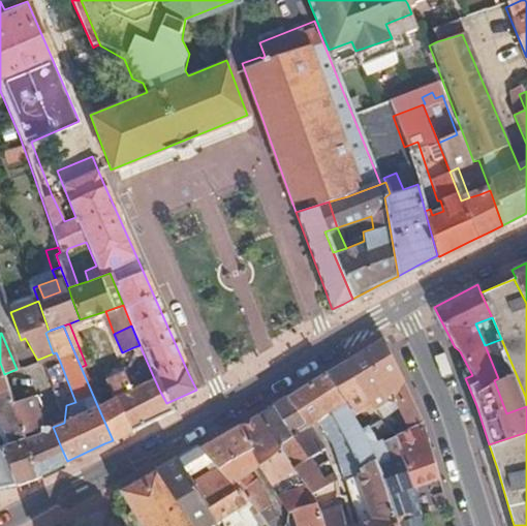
[(406,397),(391,371),(398,366),(384,337),(345,361),(371,403),(372,405),(383,400),(383,396),(391,394),(395,401),(401,399),(406,397)]
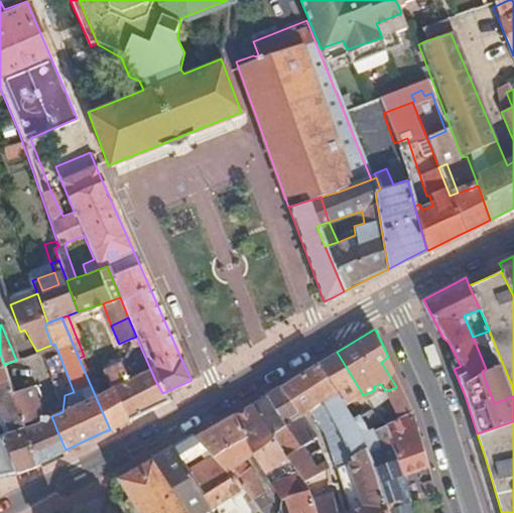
[(54,354),(51,345),(36,351),(40,360),(54,354)]
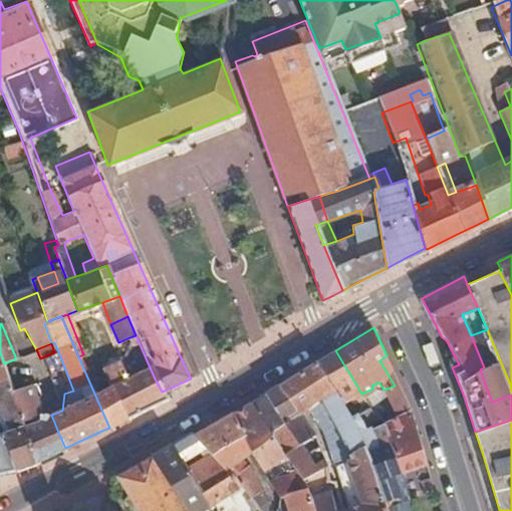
[(360,392),(335,350),(315,362),(323,374),(340,403),(360,392)]
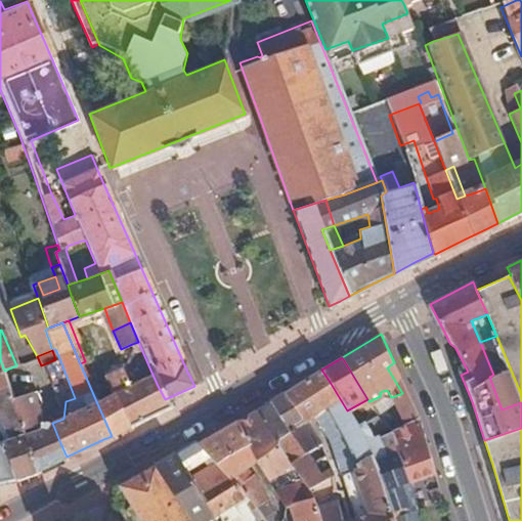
[(4,371),(0,359),(0,387),(10,385),(4,371)]
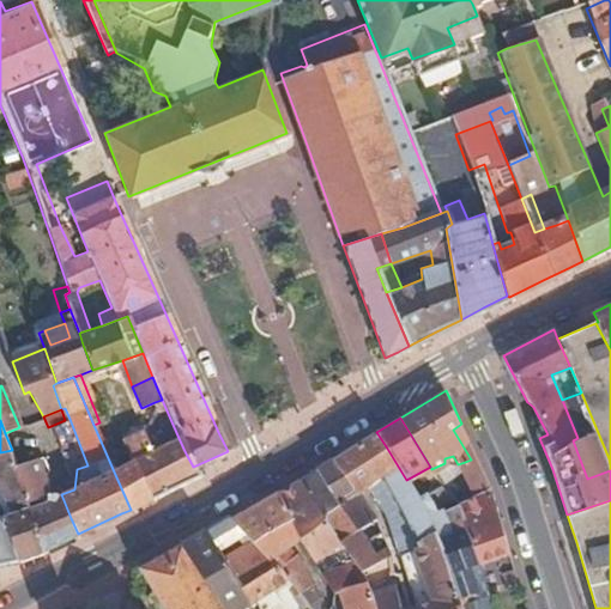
[(460,608),(459,603),(457,596),(453,594),(435,540),(433,533),(425,517),(417,498),(406,480),(386,446),(376,432),(340,454),(333,457),(357,494),(363,489),(368,487),(385,511),(398,552),(415,604),(416,608),(460,608)]
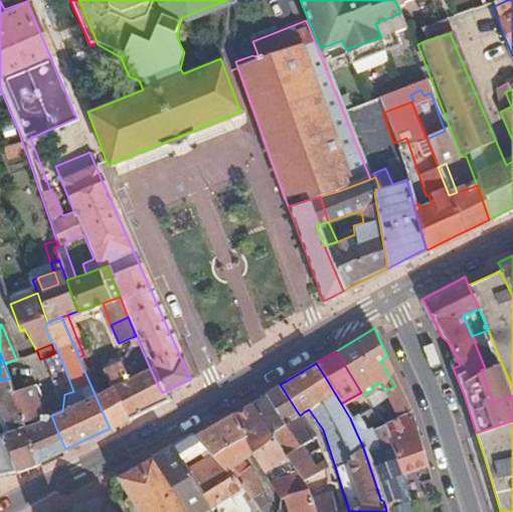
[(106,371),(113,387),(128,380),(122,365),(106,371)]
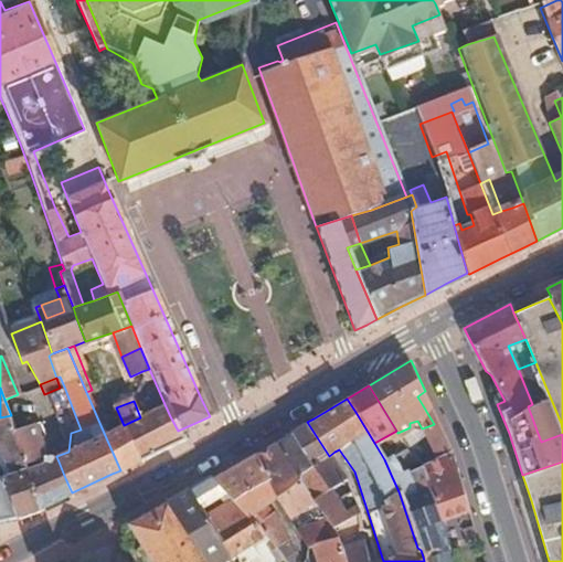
[(138,462),(183,438),(178,431),(170,416),(165,404),(141,415),(140,417),(124,425),(138,462)]
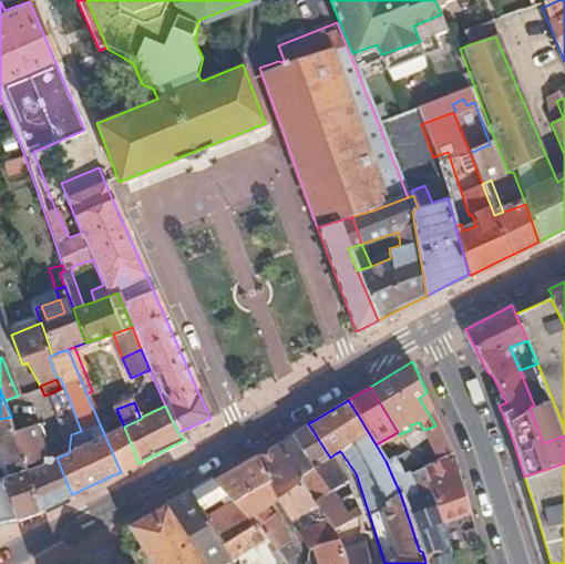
[(16,432),(11,417),(0,419),(0,472),(2,477),(14,518),(32,512),(40,508),(31,477),(16,432)]
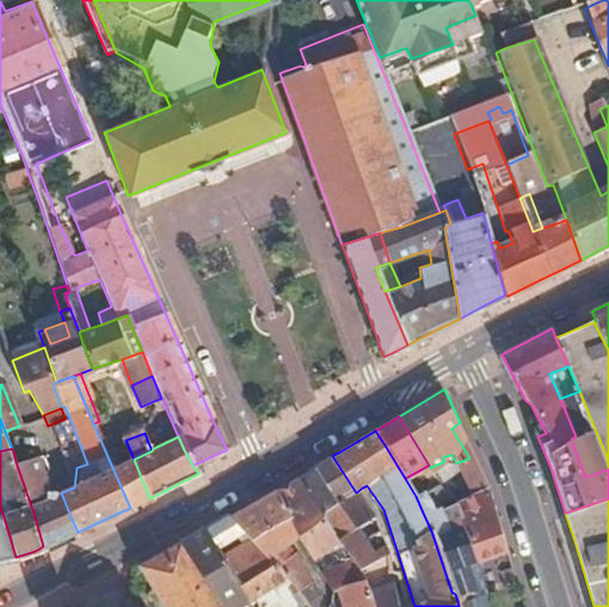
[(78,532),(71,516),(61,493),(60,488),(50,491),(43,471),(48,469),(42,456),(17,465),(34,513),(43,546),(78,532)]
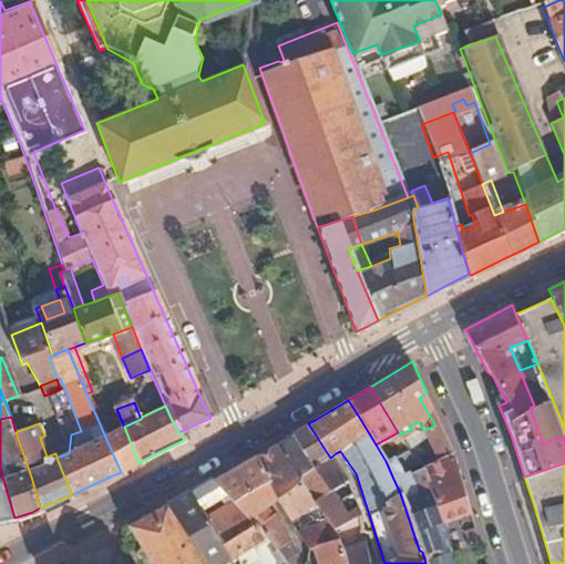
[(329,491),(345,481),(330,458),(308,423),(291,433),(271,447),(280,463),(286,460),(297,481),(275,496),(288,519),(311,503),(329,491)]
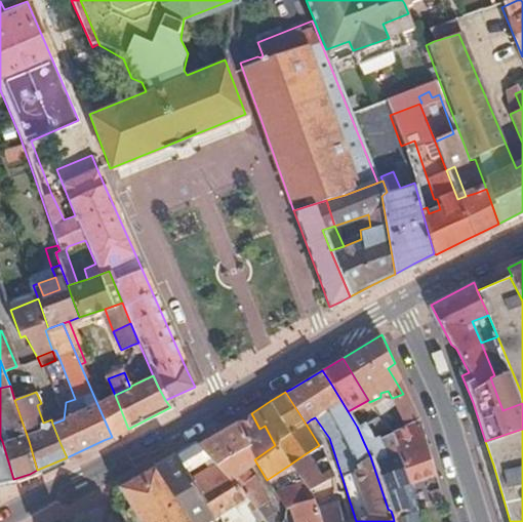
[(419,414),(409,393),(403,394),(398,396),(408,423),(420,417),(419,414)]
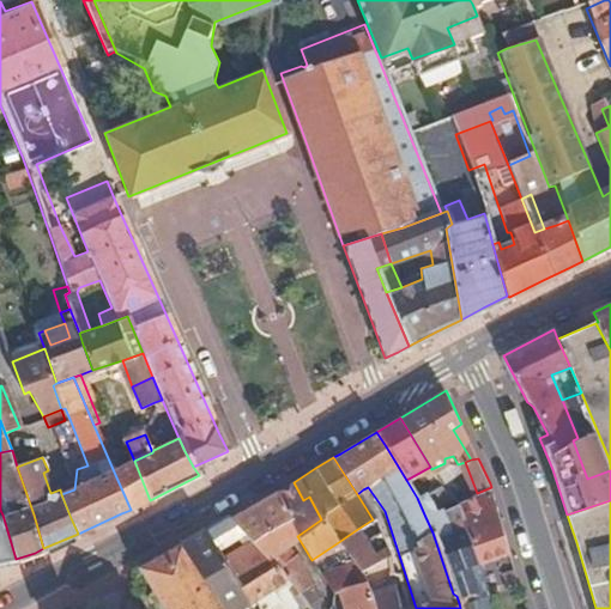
[(150,500),(134,461),(113,469),(131,510),(150,500)]
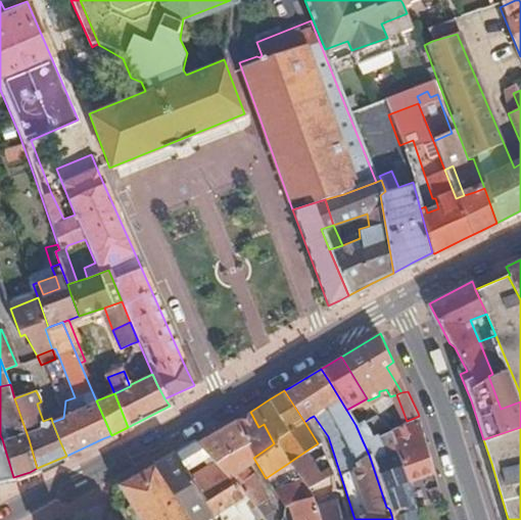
[(375,412),(370,403),(363,407),(368,416),(375,412)]
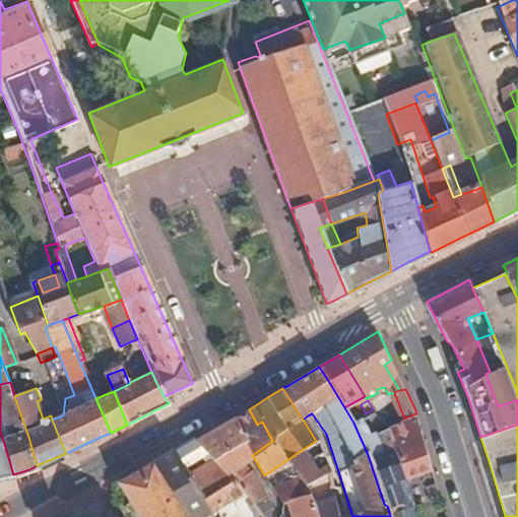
[(257,425),(249,409),(234,417),(252,455),(272,441),(262,422),(257,425)]
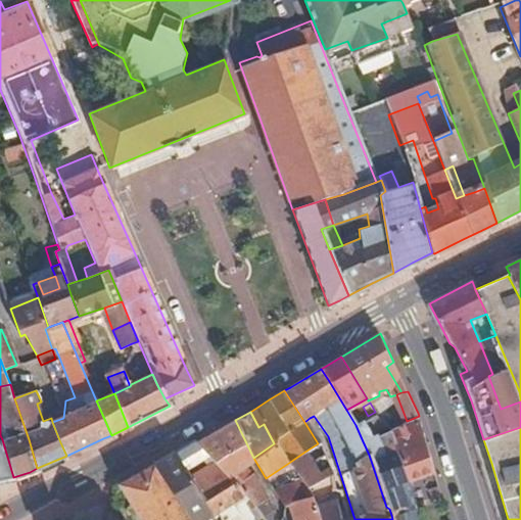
[(380,420),(375,412),(368,416),(372,423),(380,420)]
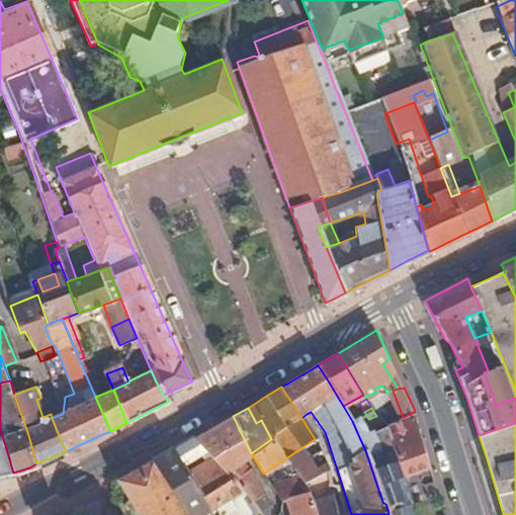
[(431,466),(416,417),(415,412),(403,417),(381,426),(402,476),(431,466)]
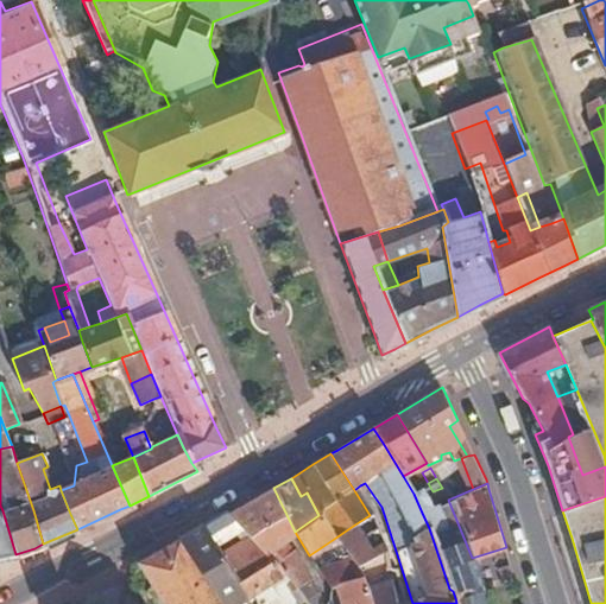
[(295,532),(273,488),(270,491),(248,503),(231,514),(258,547),(289,574),(309,602),(317,590),(294,550),(289,550),(285,539),(290,535),(295,532)]
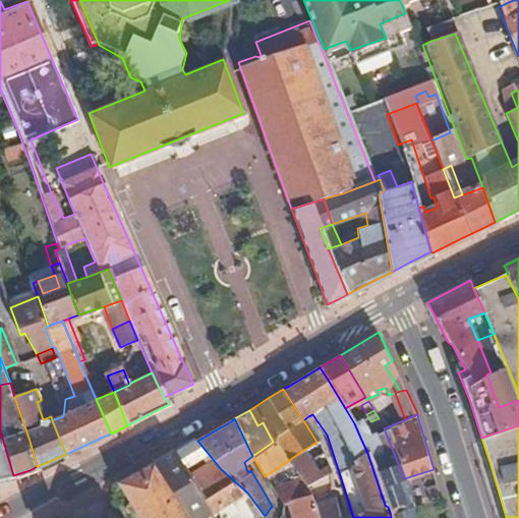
[(404,478),(384,428),(372,435),(381,455),(369,459),(385,505),(388,507),(390,513),(396,512),(394,506),(403,503),(397,480),(404,478)]
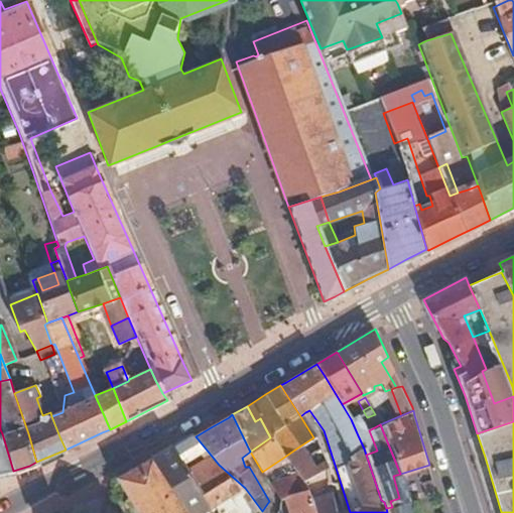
[(377,451),(369,430),(358,435),(364,449),(366,455),(377,451)]
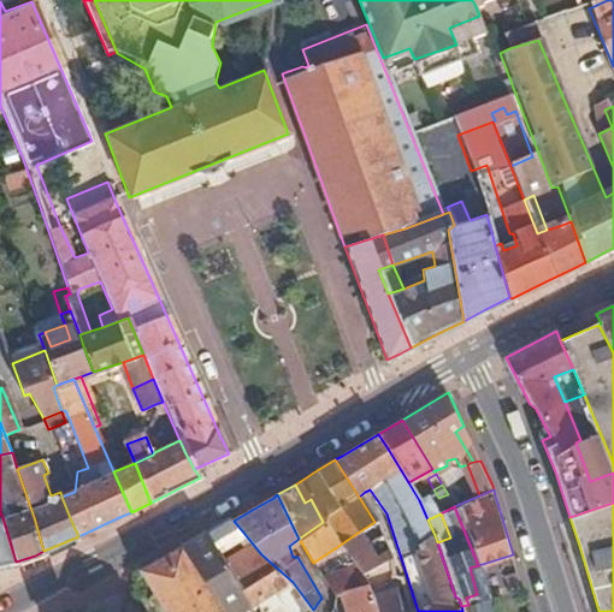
[(0,566),(16,562),(3,517),(0,517),(0,566)]
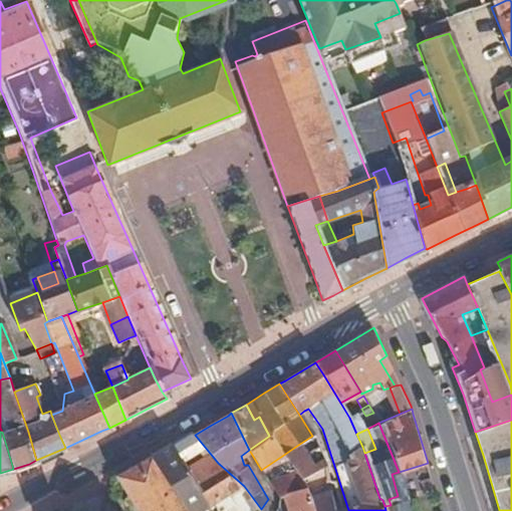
[(214,505),(244,486),(218,463),(195,435),(193,432),(173,443),(210,507),(214,505)]
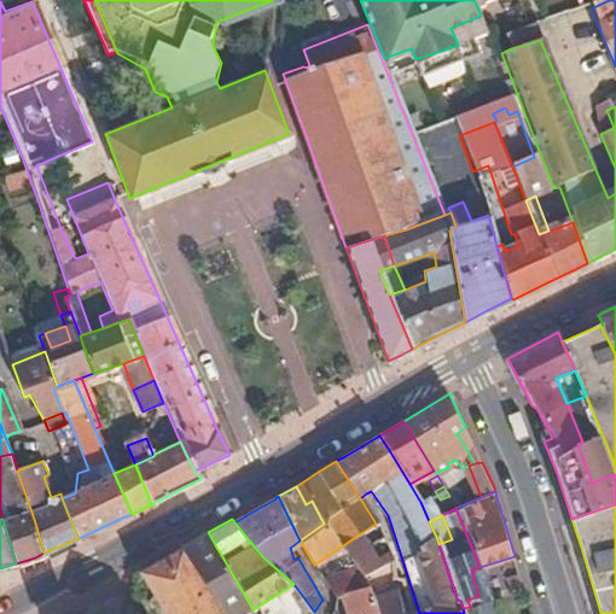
[(243,613),(253,609),(208,532),(182,547),(198,572),(225,613),(243,613)]
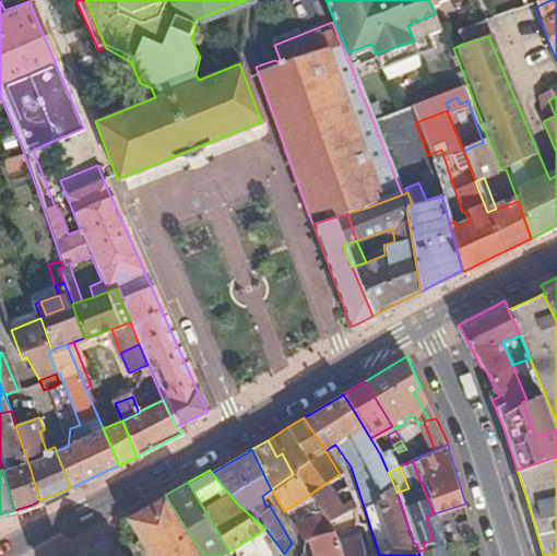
[(353,505),(345,484),(329,493),(324,484),(307,496),(328,521),(353,505)]
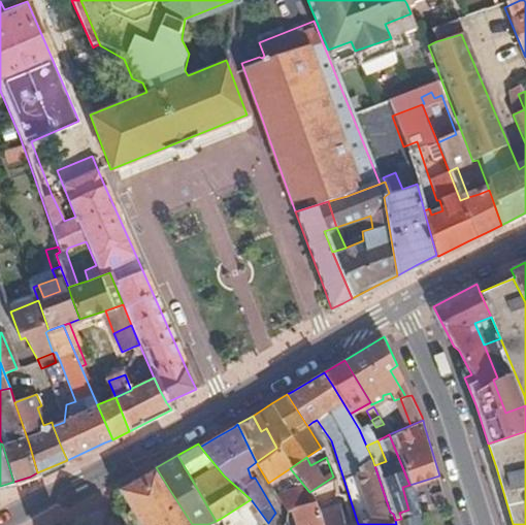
[(141,524),(192,524),(169,489),(156,467),(119,489),(141,524)]
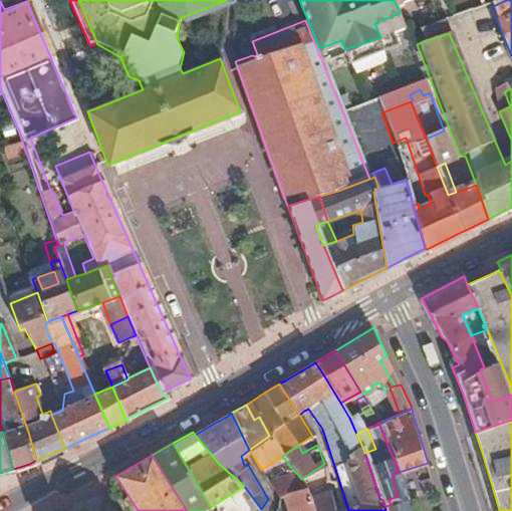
[(282,494),(306,488),(302,480),(301,479),(282,456),(261,470),(278,495),(282,494)]
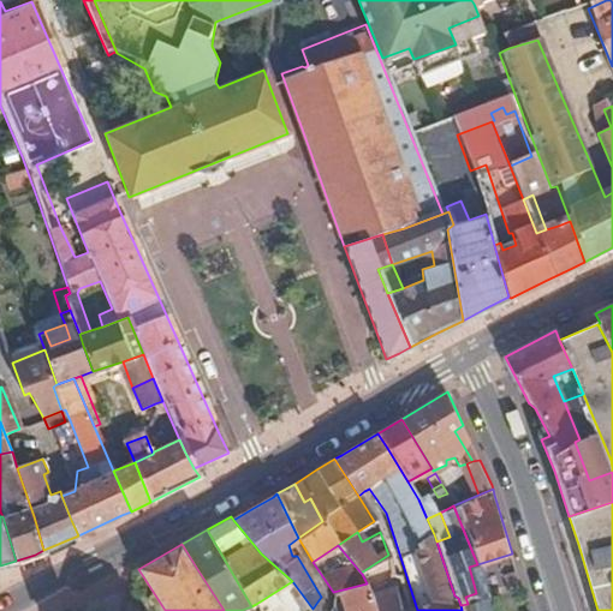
[(374,610),(369,592),(367,583),(338,591),(345,610),(374,610)]
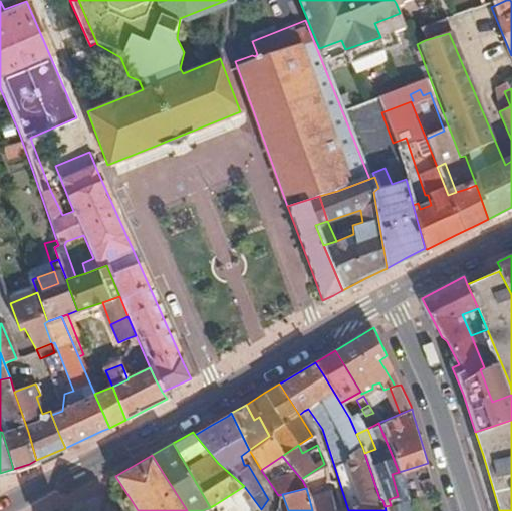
[(348,510),(347,507),(342,509),(335,510),(328,490),(308,495),(312,510),(348,510)]
